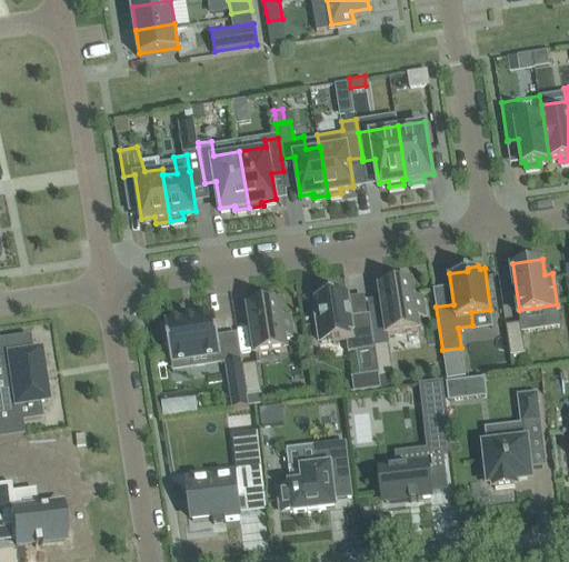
[(413,295),(411,279),(380,283),(387,330),(418,325),(416,314),(423,312),(421,293),(413,295)]
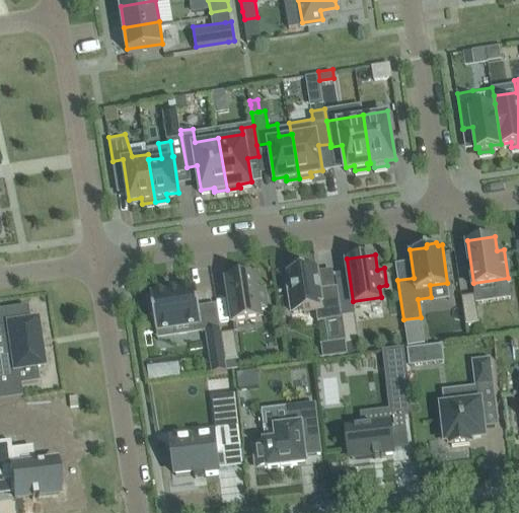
[(320,286),(317,268),(316,264),(286,269),(292,311),(315,308),(316,318),(324,316),(341,314),(336,283),(335,284),(320,286)]
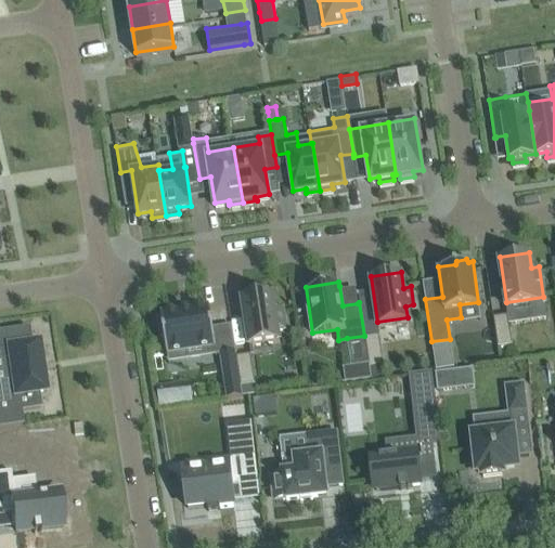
[(278,325),(285,324),(282,305),(274,307),(272,291),(242,296),(249,341),(279,337),(278,325)]
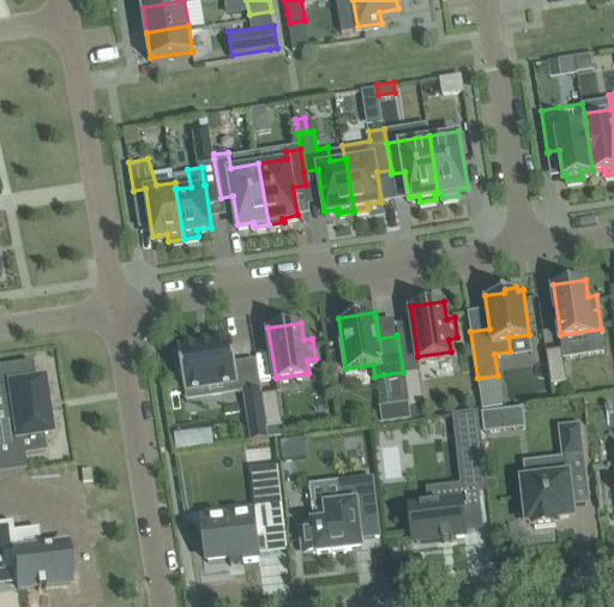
[(239,379),(232,334),(178,342),(179,347),(175,347),(178,368),(182,367),(185,386),(186,386),(205,384),(239,379)]
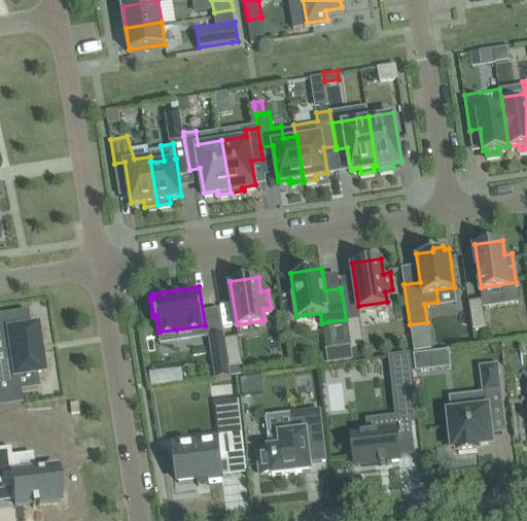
[(468,298),(472,325),(486,323),(482,296),(468,298)]
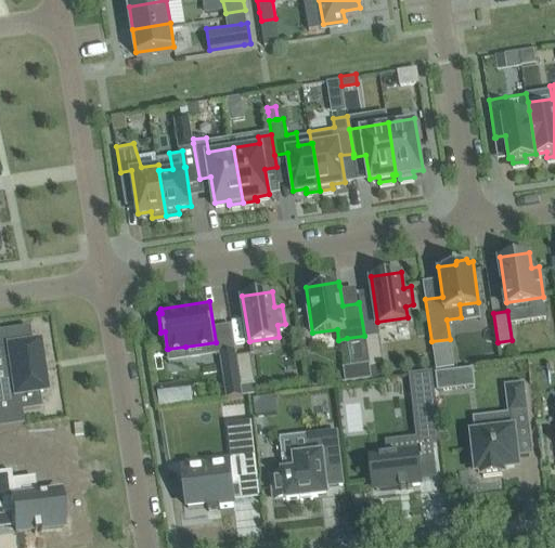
[(40,402),(38,387),(47,386),(39,336),(30,337),(28,323),(0,327),(0,353),(9,352),(13,377),(0,378),(0,421),(24,418),(24,417),(22,417),(20,405),(40,402)]
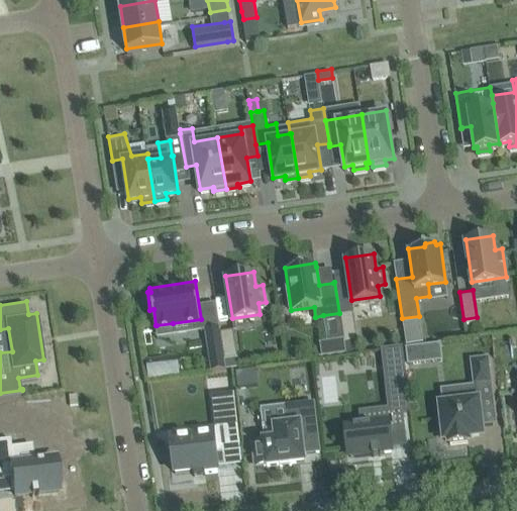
[(344,337),(356,335),(352,308),(340,310),(343,335),(344,337)]
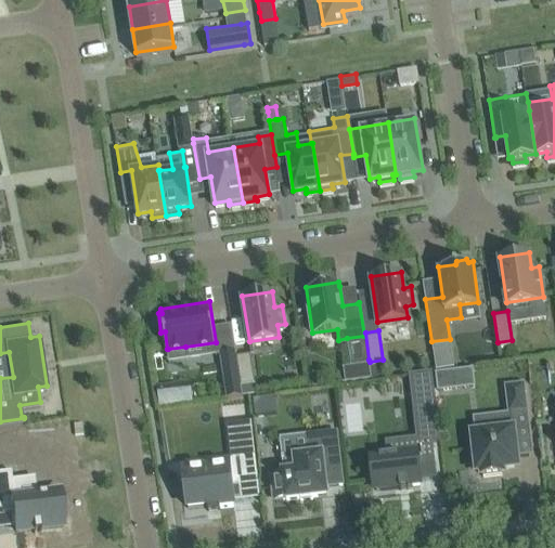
[(219,350),(223,380),(240,378),(235,352),(235,348),(219,350)]
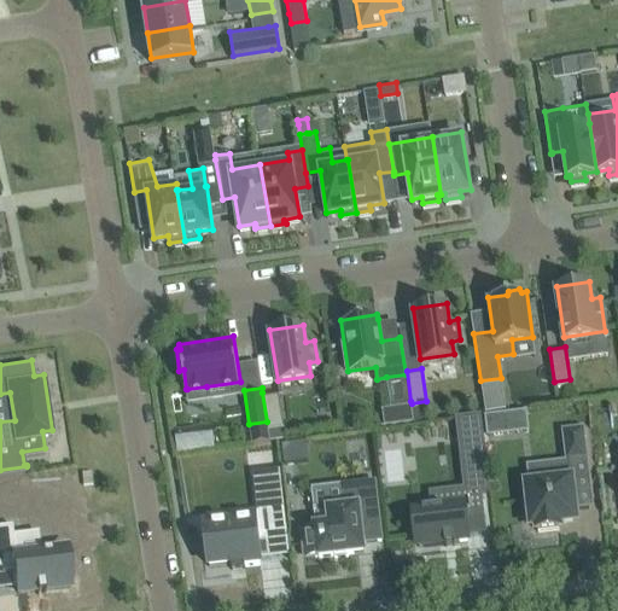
[(262,393),(267,422),(267,425),(284,424),(279,390),(262,393)]
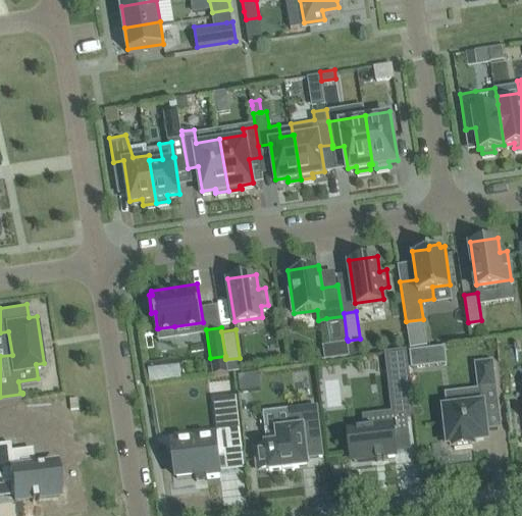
[(330,342),(322,343),(324,355),(349,351),(348,341),(347,339),(330,342)]
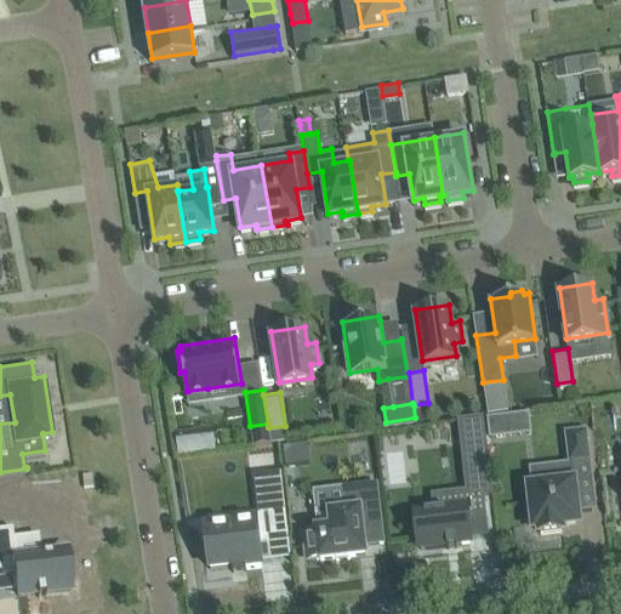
[(531,428),(529,409),(488,414),(489,432),(531,428)]
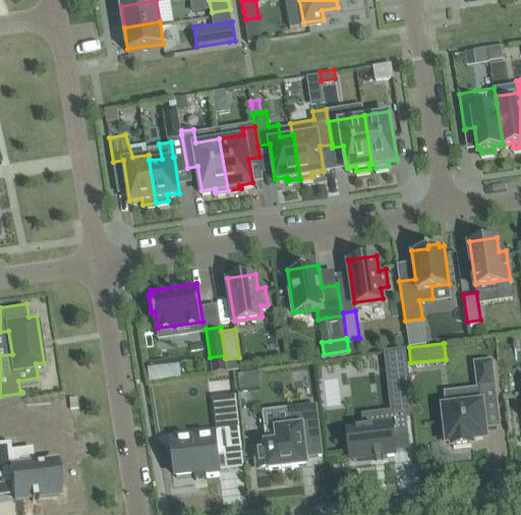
[(406,348),(385,350),(387,369),(408,367),(406,348)]
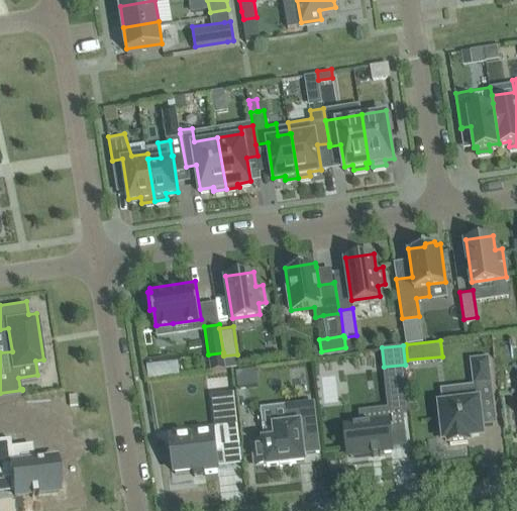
[(496,419),(489,352),(470,354),(473,382),(475,381),(475,386),(456,388),(457,400),(440,402),(442,418),(438,419),(439,432),(444,432),(444,435),(449,435),(449,440),(468,438),(467,433),(482,431),(481,421),(496,419)]
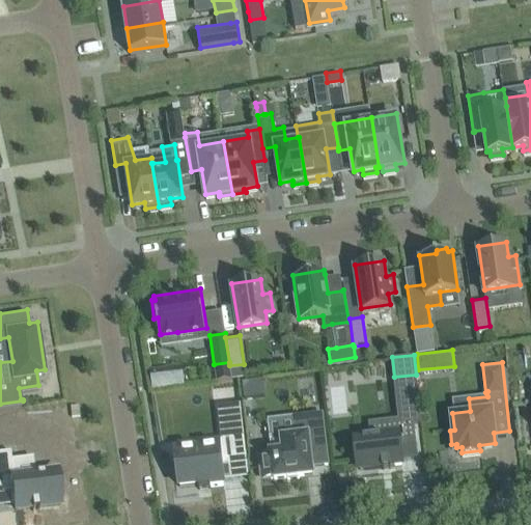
[(151,368),(152,382),(186,381),(185,367),(151,368)]
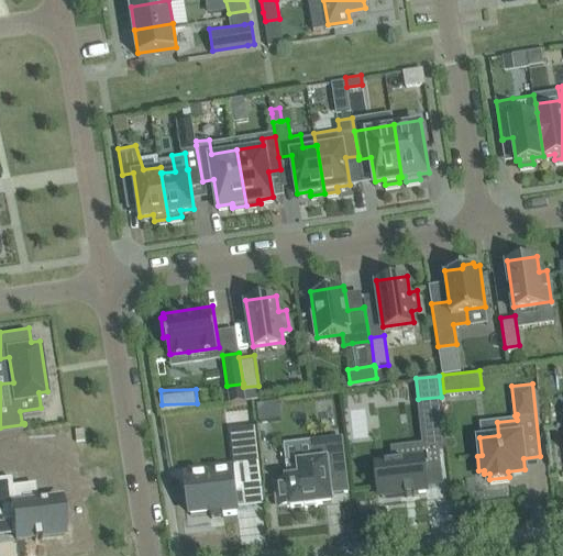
[(277,398),(256,400),(258,418),(279,415),(277,398)]
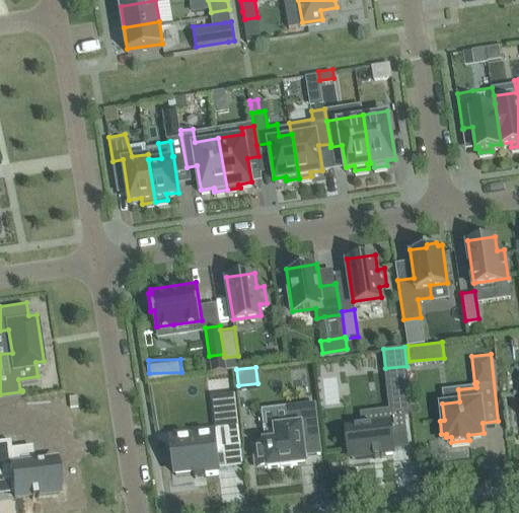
[(401,410),(404,409),(412,408),(409,387),(387,389),(389,406),(359,409),(361,422),(347,424),(350,453),(373,451),(373,453),(381,452),(381,450),(392,449),(391,445),(389,427),(406,425),(404,414),(402,414),(401,410)]
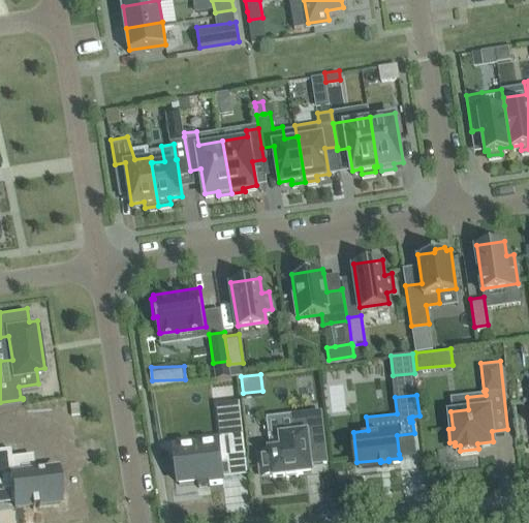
[(261,472),(273,471),(273,472),(285,471),(286,472),(298,470),(298,469),(310,468),(309,460),(325,458),(320,408),(291,412),(293,432),(281,433),(282,445),(270,448),(270,449),(258,450),(261,472)]
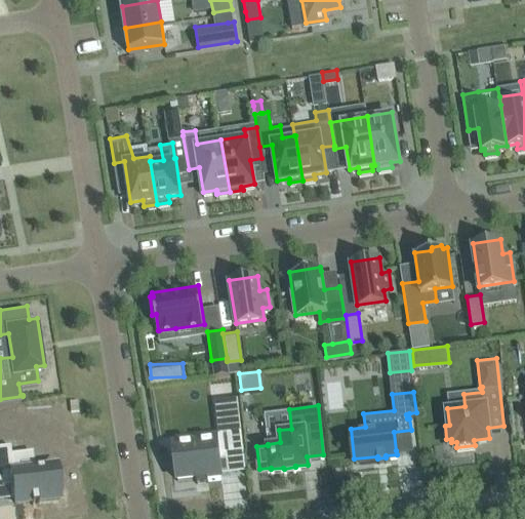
[(177,451),(174,451),(177,477),(195,475),(196,479),(197,478),(197,477),(206,476),(206,477),(207,477),(207,476),(220,475),(219,470),(217,451),(244,448),(241,427),(217,430),(211,430),(211,431),(195,433),(195,437),(175,439),(177,451)]
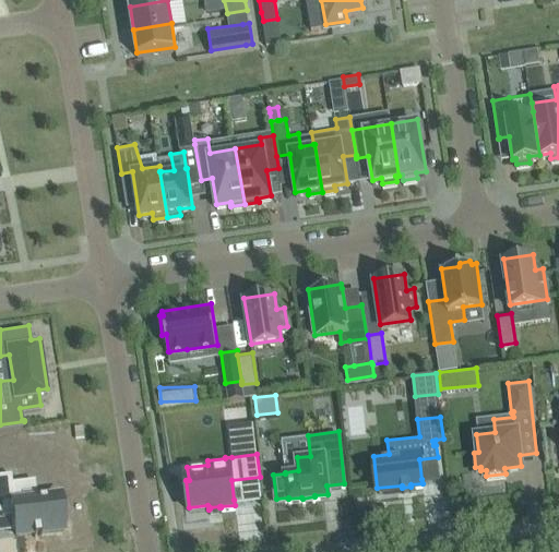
[(11,470),(0,470),(0,506),(13,505),(15,526),(16,530),(33,529),(34,531),(35,531),(35,528),(39,528),(39,531),(40,531),(40,528),(64,525),(63,517),(62,507),(62,508),(60,491),(37,493),(14,495),(12,478),(11,470)]
